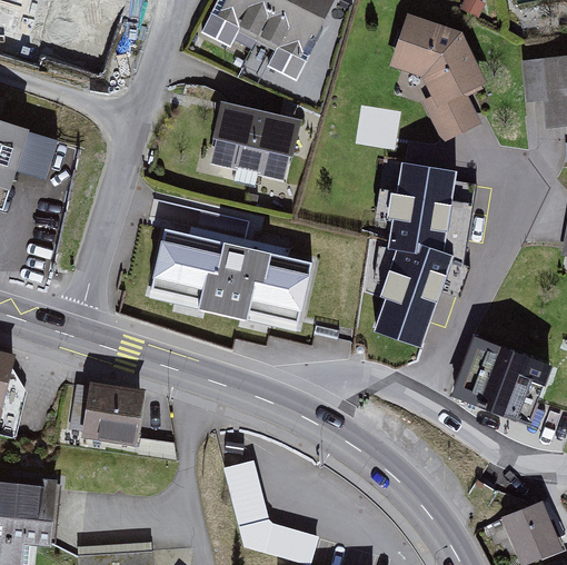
[(217,0),(201,33),(229,48),(240,27),(278,45),(268,67),(298,81),(320,35),(317,33),(332,0),(217,0)]
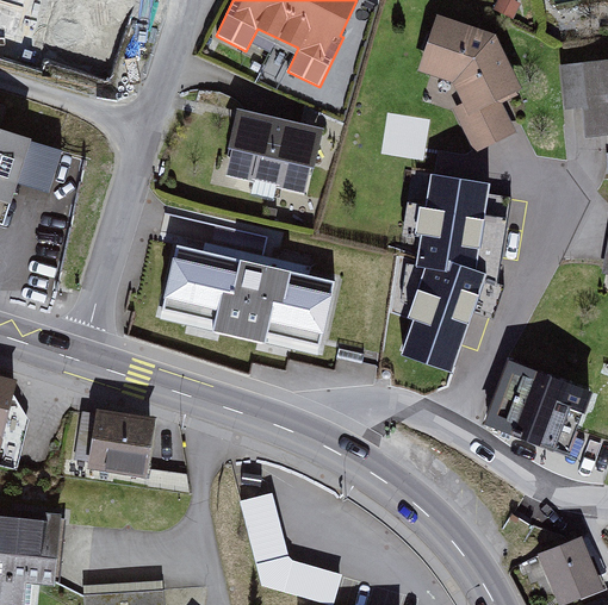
[(495,33),(436,13),(417,68),(456,81),(467,107),(457,112),(475,151),(517,132),(502,98),(521,88),(495,33)]
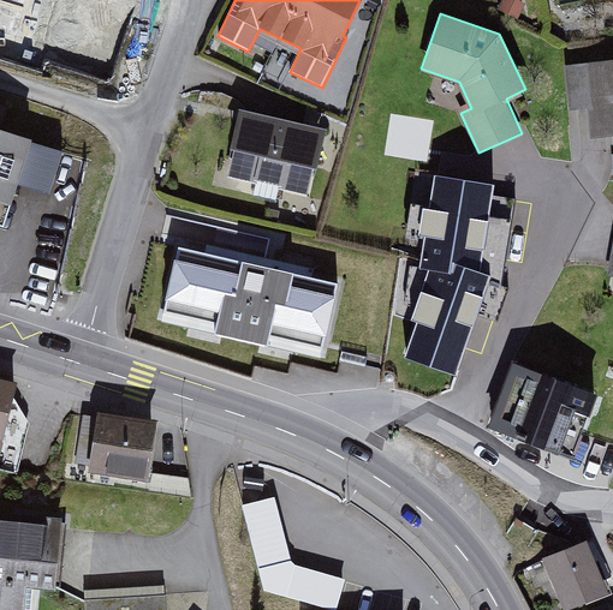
[(590,136),(612,133),(612,59),(565,64),(570,112),(588,109),(590,136)]
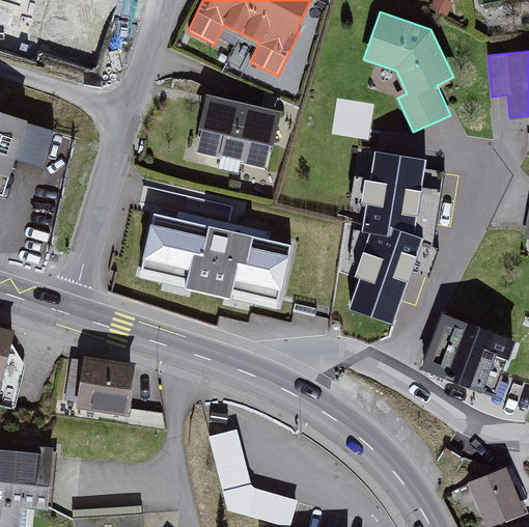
[(280,112),(206,95),(198,131),(202,132),(197,154),(262,168),(268,146),(272,147),(280,112)]
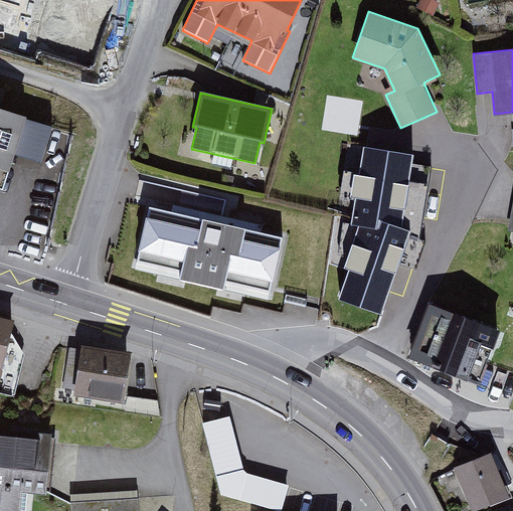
[(0,186),(1,187),(24,114),(0,106),(0,186)]
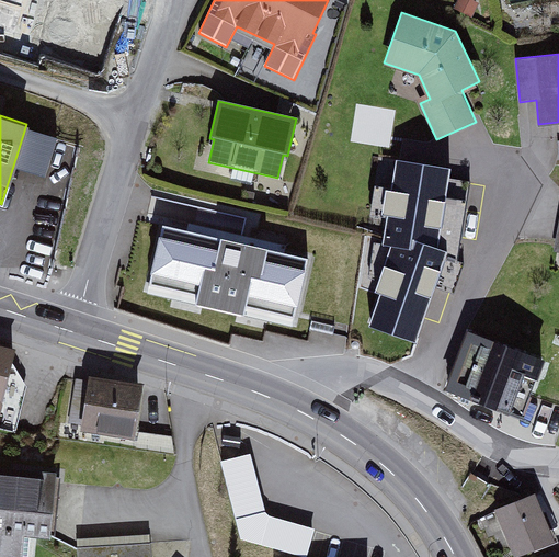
[(445,249),(435,246),(448,166),(395,157),(380,242),(395,245),(367,324),(414,340),(445,249)]
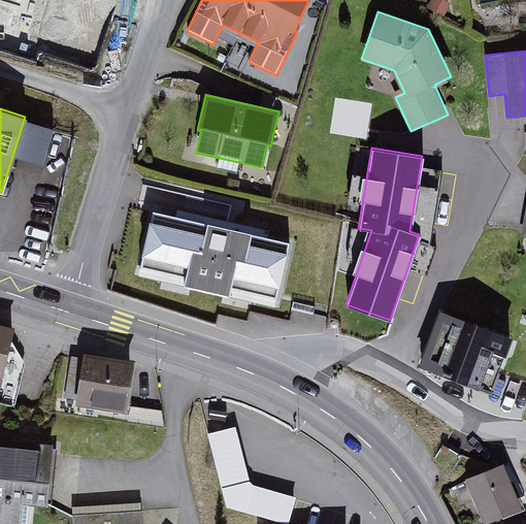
[(142,267),(187,277),(185,287),(230,296),(232,287),(274,296),(287,241),(154,213),(142,267)]
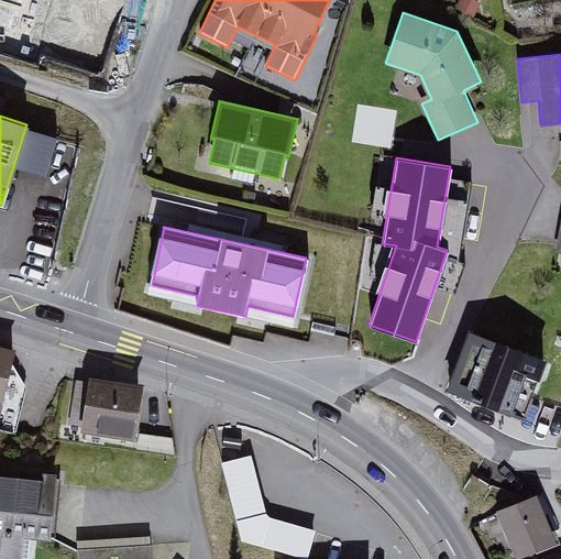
[(545,359),(471,333),(451,392),(525,416),(545,359)]
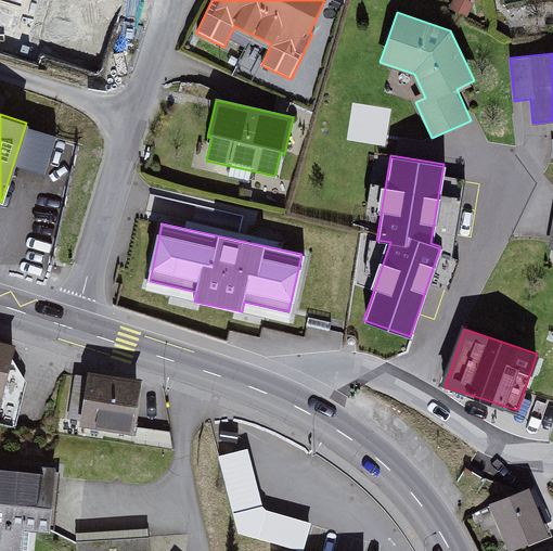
[(0,397),(13,348),(0,345),(0,397)]
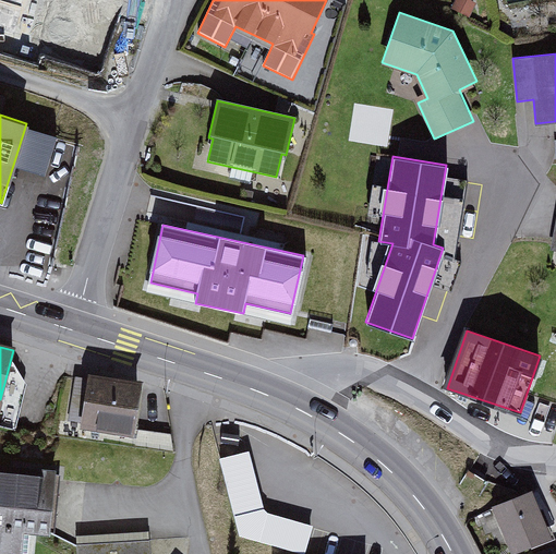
[(142,380),(88,371),(79,428),(132,436),(142,380)]
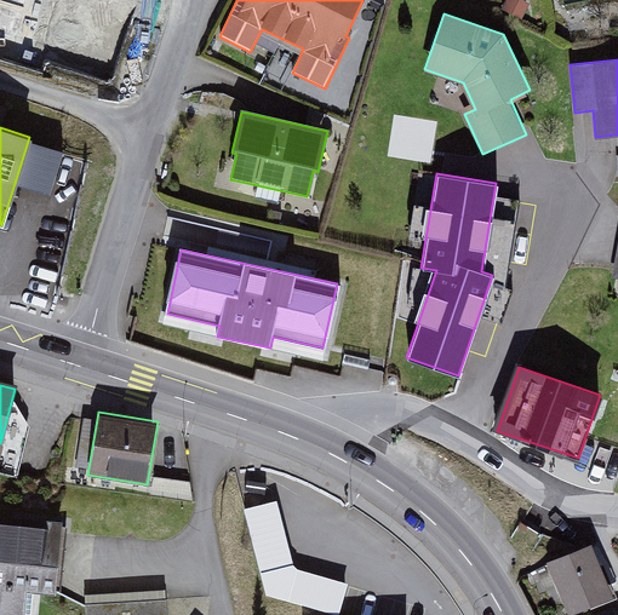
[(0,613),(15,614),(23,614),(27,588),(55,592),(62,522),(0,515),(0,613)]
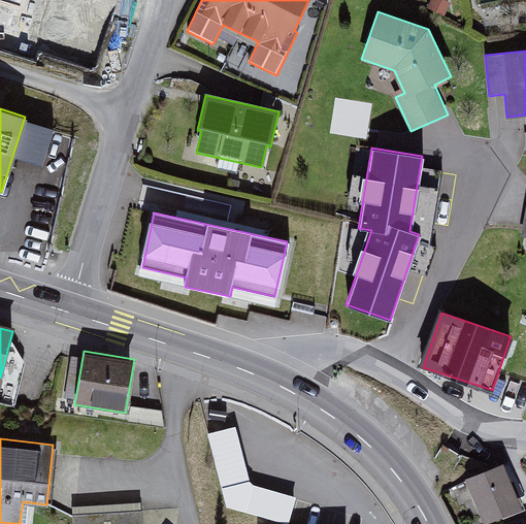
[(503,462),(463,478),(480,519),(520,503),(503,462)]
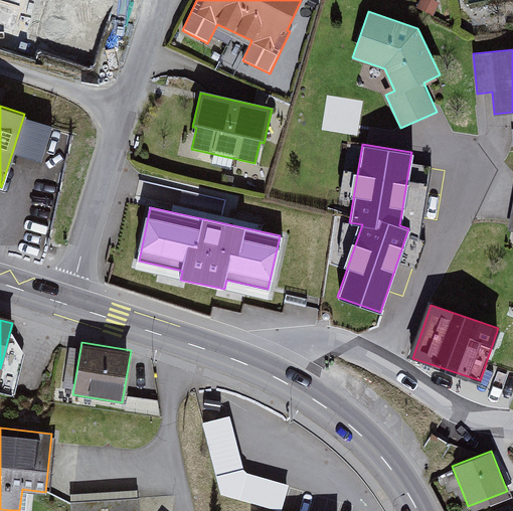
[(70,494),(71,510),(137,510),(137,491),(70,494)]
